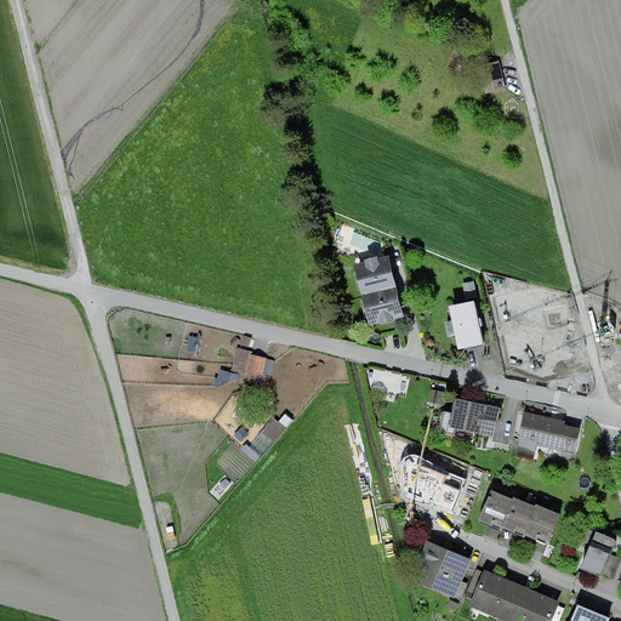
[(398,288),(389,256),(379,258),(379,257),(365,260),(366,262),(354,266),(363,296),(398,288)]
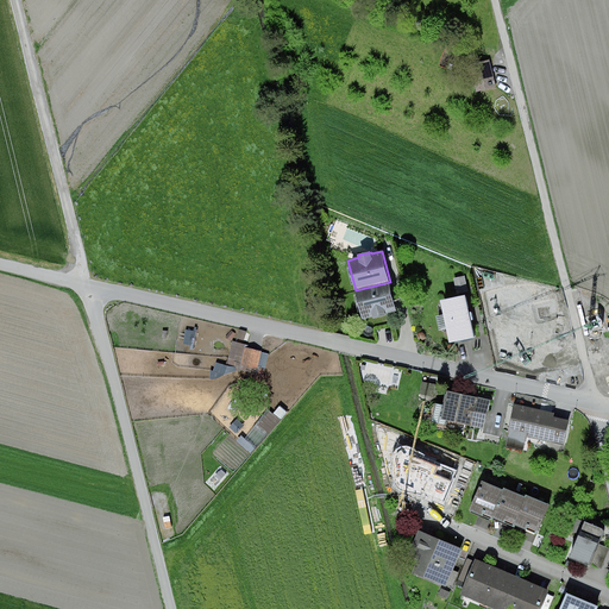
[(469,292),(465,276),(454,278),(457,294),(469,292)]
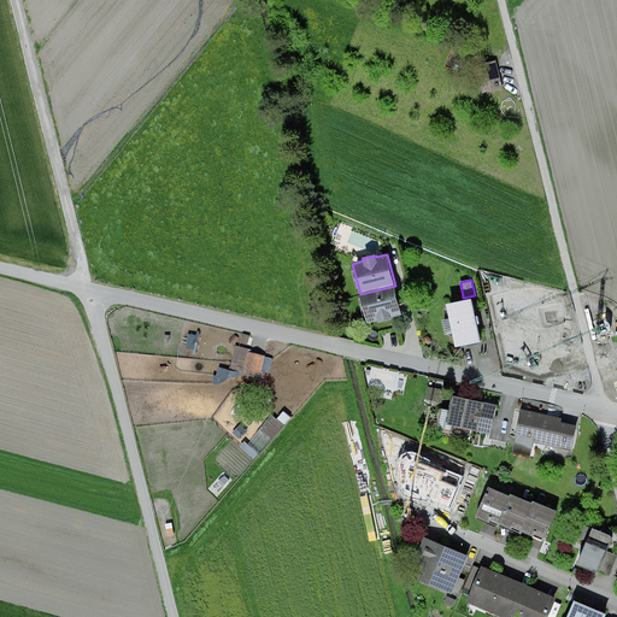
[(392,319),(403,316),(395,286),(360,294),(366,317),(368,324),(380,322),(380,324),(393,321),(392,319)]
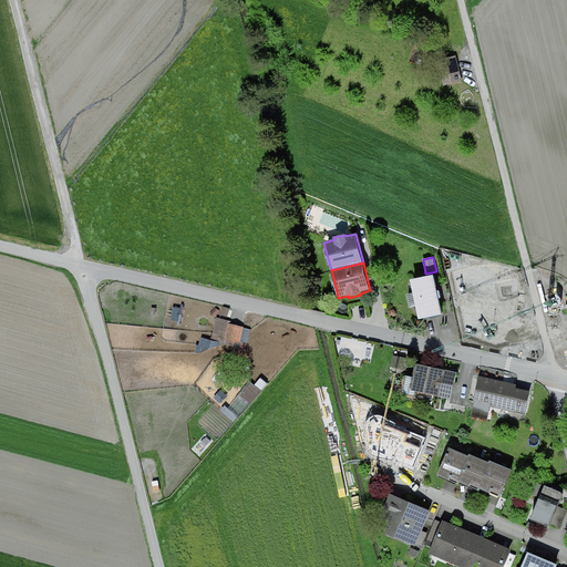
[(437,291),(434,275),(411,280),(413,294),(406,295),(410,308),(416,307),(419,320),(442,315),(439,298),(441,298),(440,290),(437,291)]
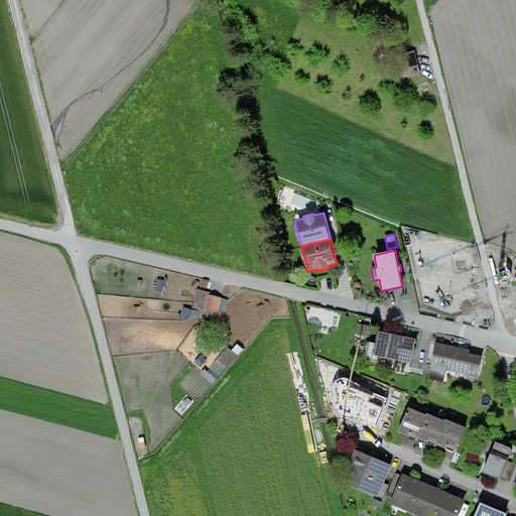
[(433,253),(423,279),(458,292),(468,266),(433,253)]
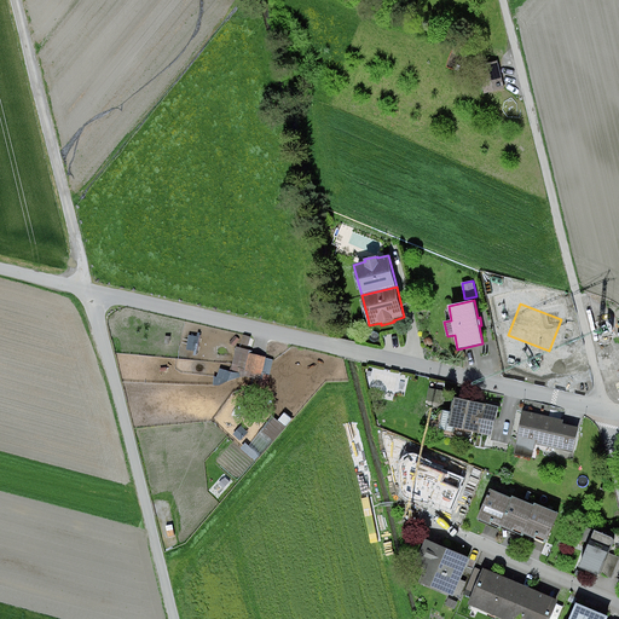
[(239,340),(235,336),(229,343),(233,347),(239,340)]
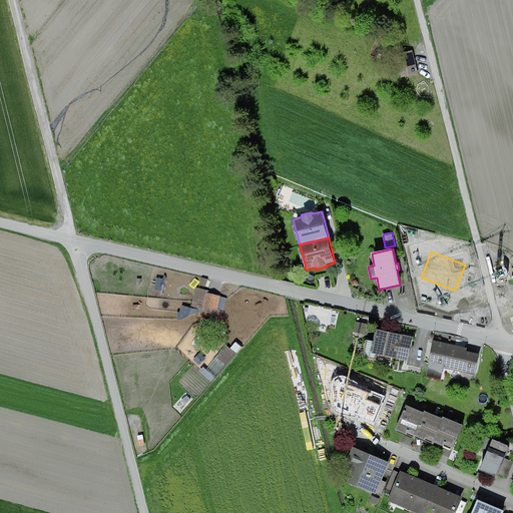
[(188,287),(182,286),(180,298),(186,300),(188,287)]
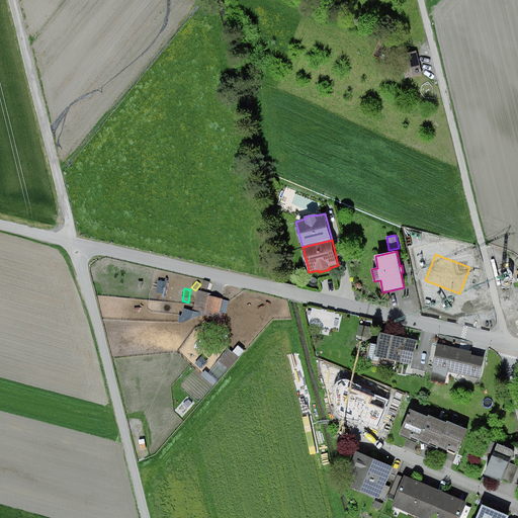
[(210,293),(198,290),(192,312),(221,319),(222,314),(226,314),(229,301),(223,300),(224,298),(210,295),(210,293)]
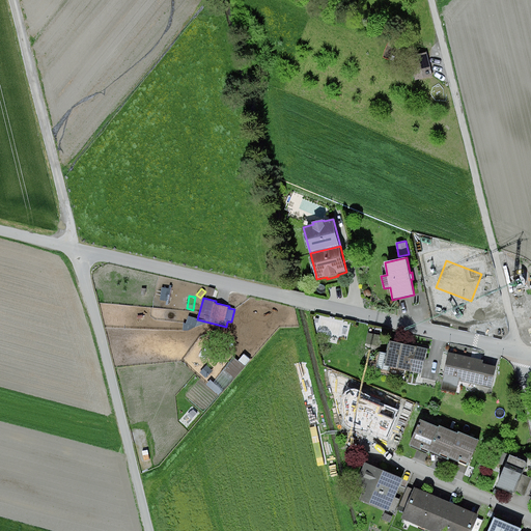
[(368,333),(366,344),(380,347),(383,336),(368,333)]
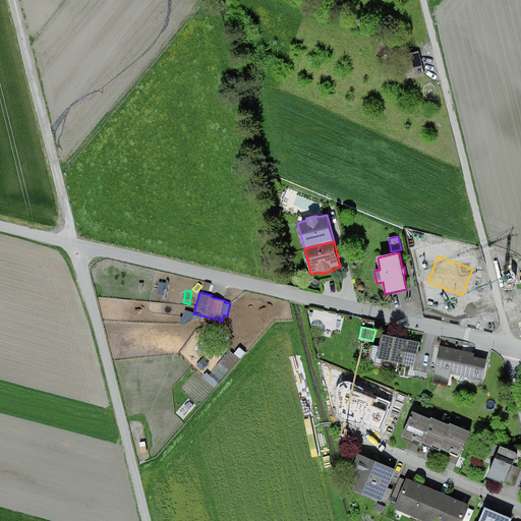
[(381,347),(372,345),(368,361),(382,364),(383,360),(414,367),(419,343),(383,335),(381,347)]
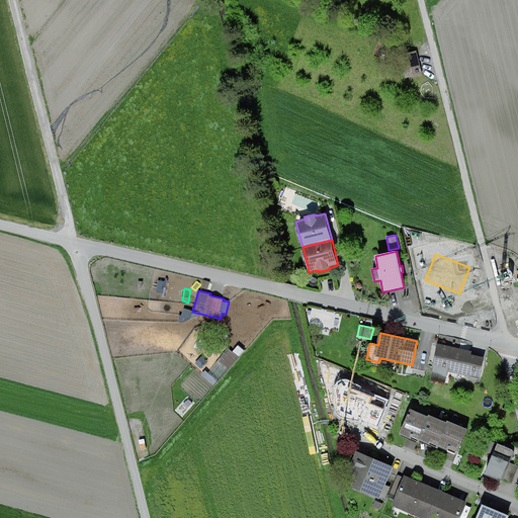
[(208,341),(201,337),(198,344),(206,347),(208,341)]
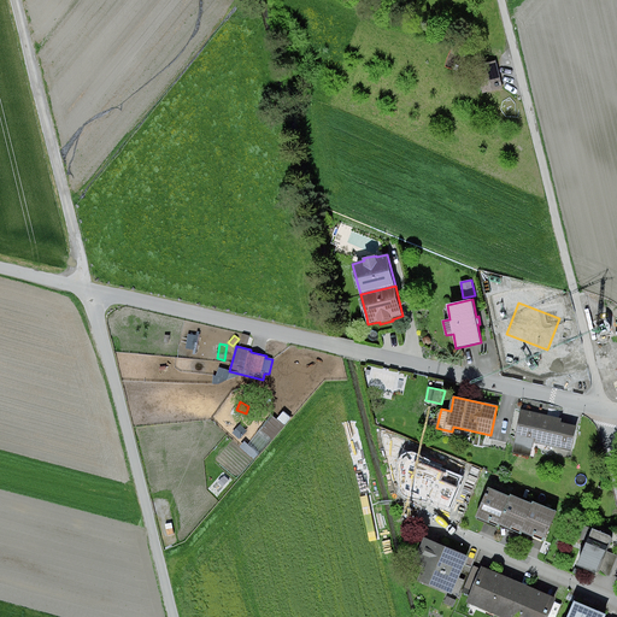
[(571,451),(577,427),(562,423),(563,419),(522,410),(515,439),(544,445),(541,454),(552,457),(554,447),(571,451)]
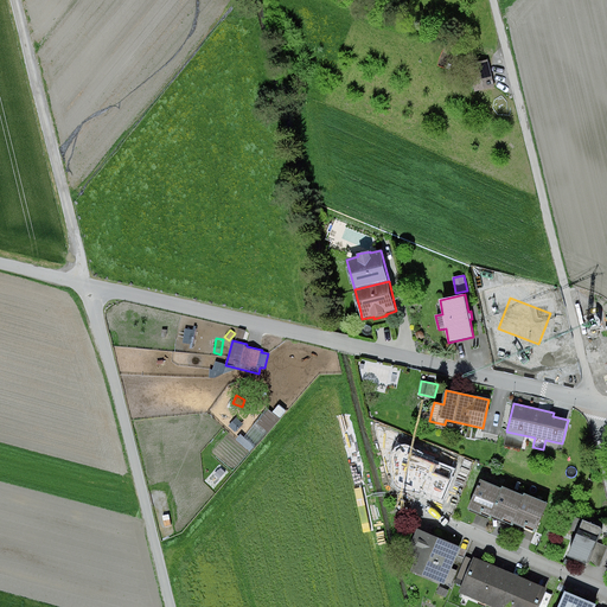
[(286,411),(279,406),(273,413),(280,419),(286,411)]
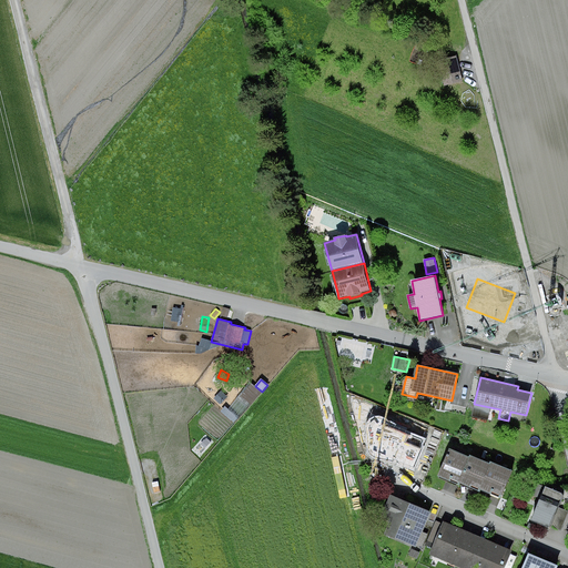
[(214,388),(213,387),(209,401),(214,405),(219,392),(217,391),(219,387),(215,386),(214,388)]
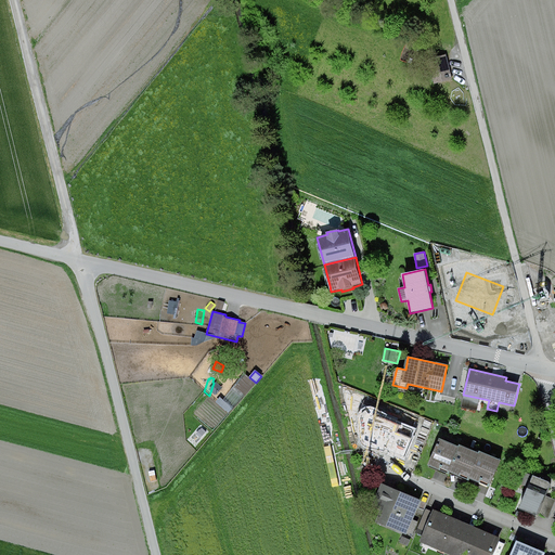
[(245,394),(240,389),(230,400),(235,405),(245,394)]
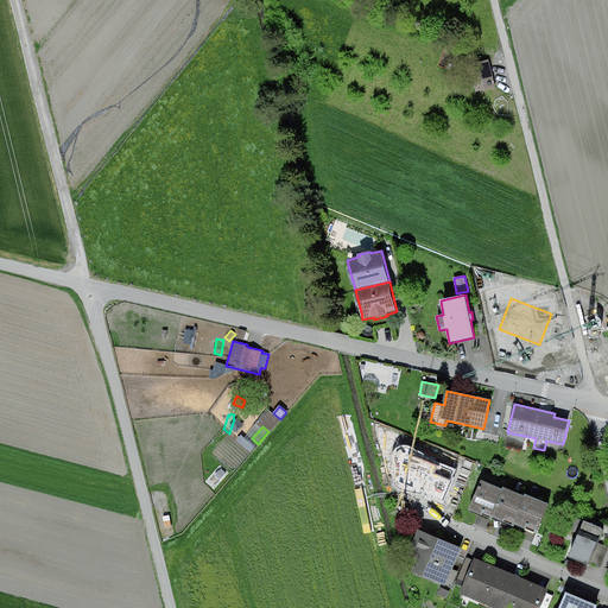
[(229,437),(222,432),(216,442),(223,445),(229,437)]
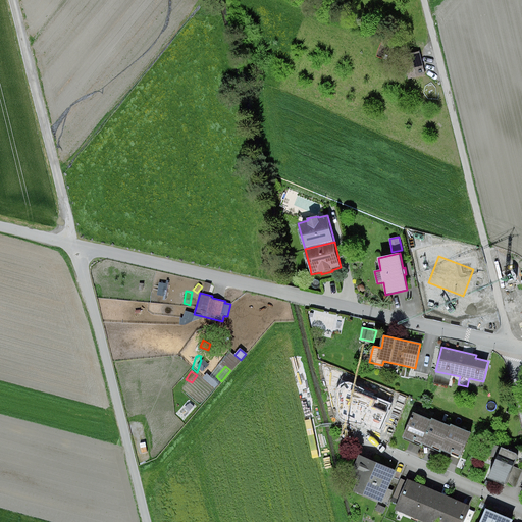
[(491,380),(485,378),(482,389),(489,390),(491,380)]
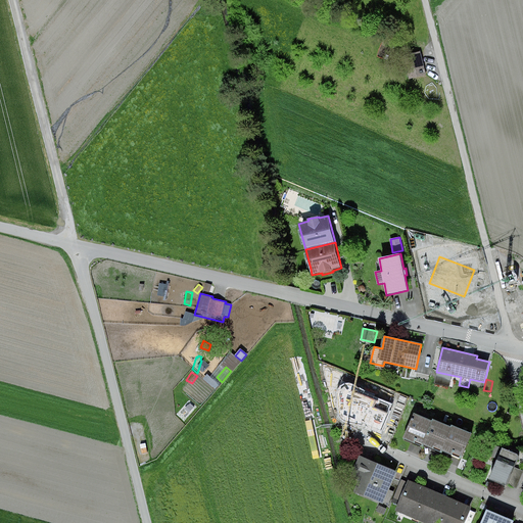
[(399,402),(354,384),(341,416),(386,434),(399,402)]
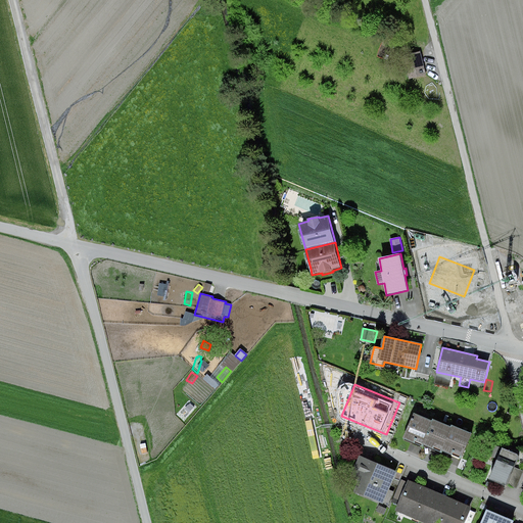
[(423,446),(433,421),(432,421),(415,414),(403,440),(422,447),(423,446)]
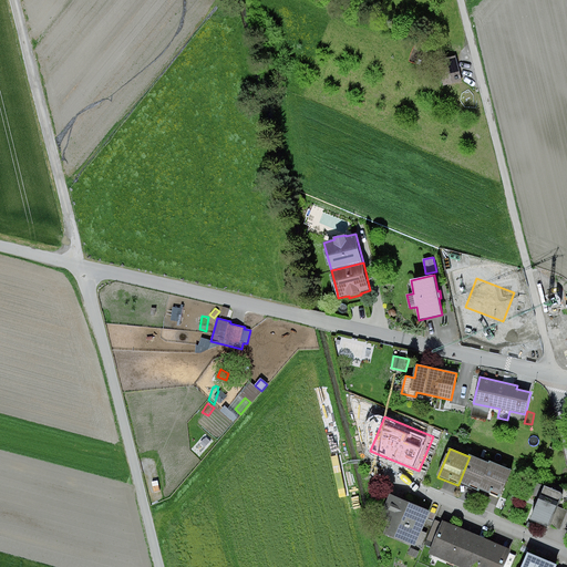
[(478,490),(490,463),(470,454),(468,456),(470,456),(459,484),(477,492),(478,490)]
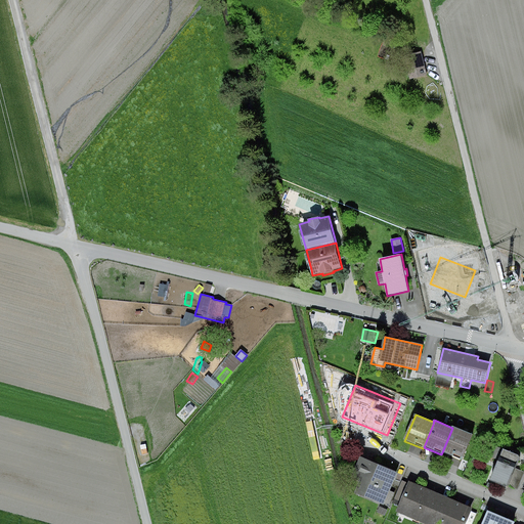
[(466,452),(473,434),(452,426),(452,428),(442,452),(462,462),(466,452)]
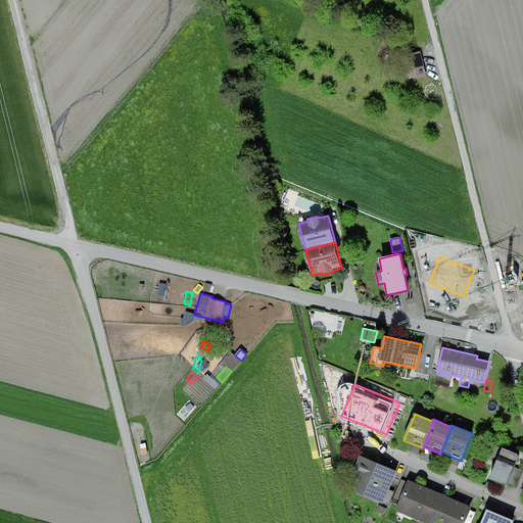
[(520,456),(503,448),(490,479),(517,489),(522,474),(522,471),(515,468),(520,456)]
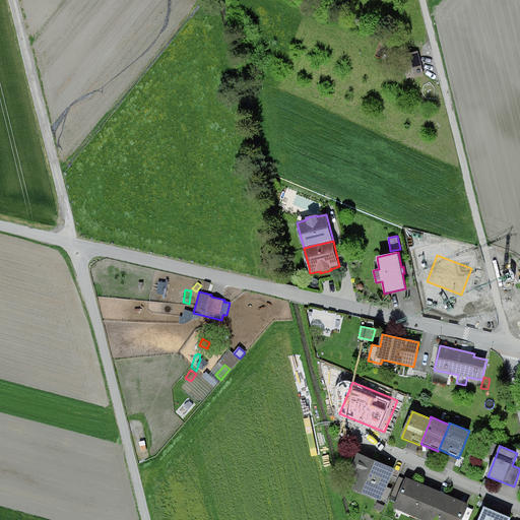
[(395,469),(358,453),(348,474),(358,478),(352,489),(371,497),(370,499),(377,502),(378,500),(381,502),(382,500),(387,502),(392,490),(387,488),(395,469)]
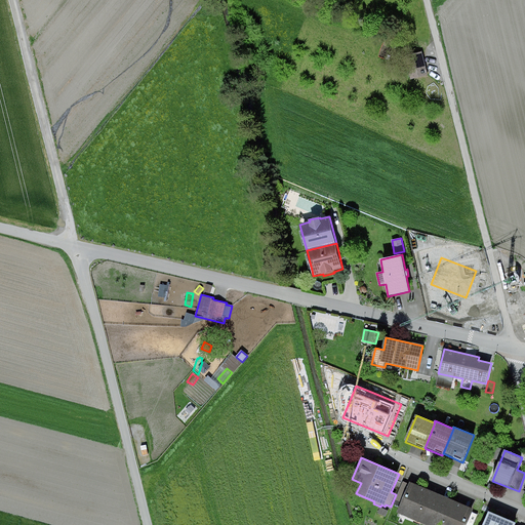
[(429,524),(442,495),(410,482),(409,484),(403,481),(394,505),(400,507),(397,513),(426,524),(429,524)]
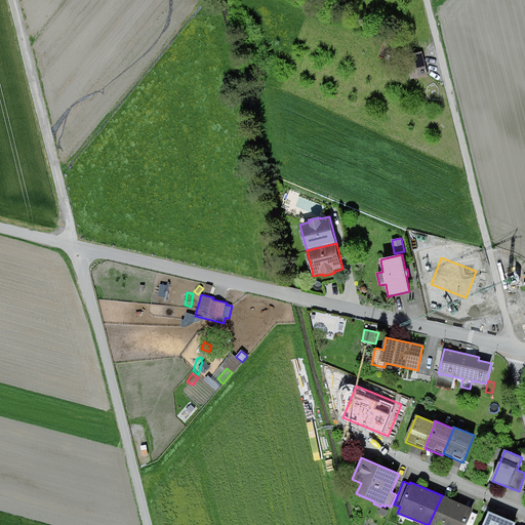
[(465,524),(473,509),(442,495),(429,524),(465,524)]
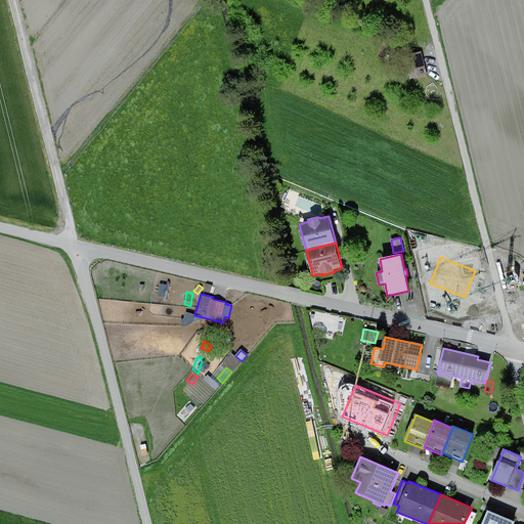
[(388,510),(380,507),(377,513),(385,516),(388,510)]
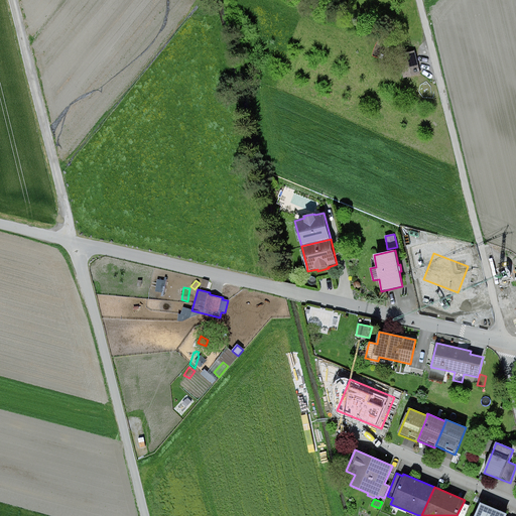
[(507,515),(508,514),(481,503),(475,515),(507,515)]
